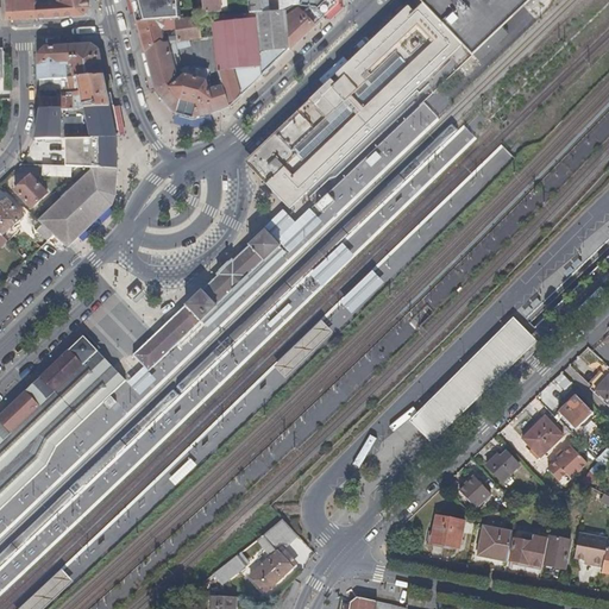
[(37,19),(35,0),(6,0),(7,22),(37,19)]
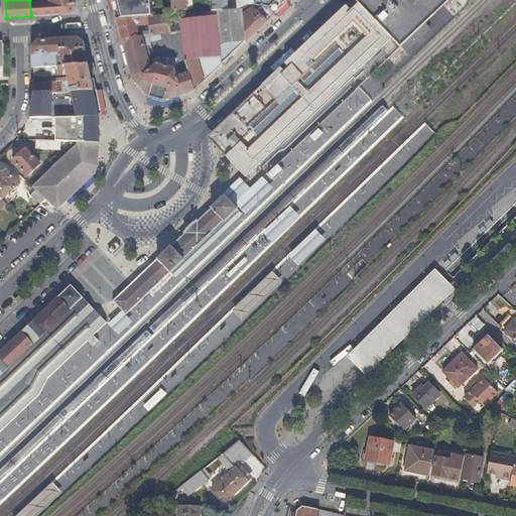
[(76,7),(74,0),(29,0),(31,16),(71,14),(76,7)]
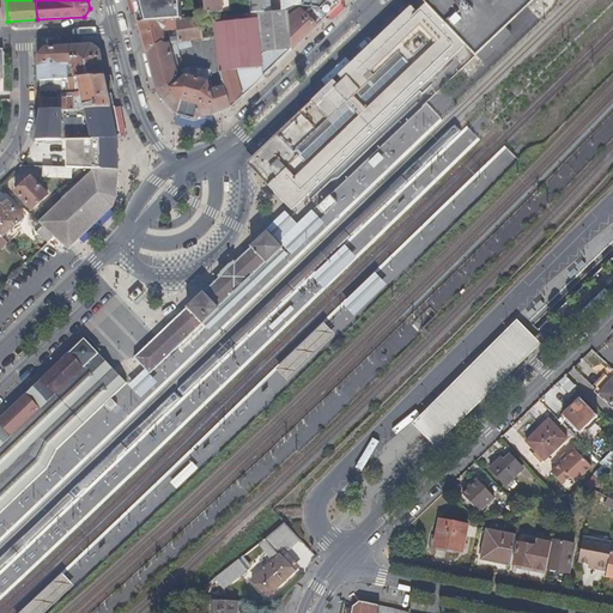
[(182,12),(182,4),(181,0),(133,0),(137,14),(140,14),(141,22),(165,20),(177,19),(183,18),(182,12)]
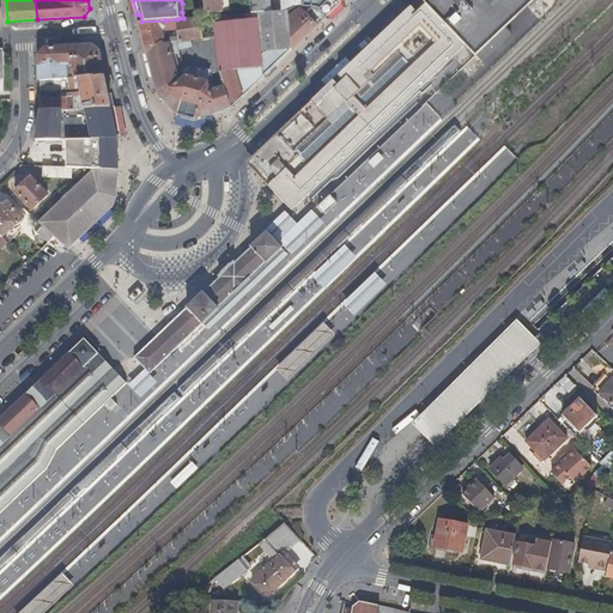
[(224,13),(223,0),(204,0),(206,13),(206,14),(224,13)]
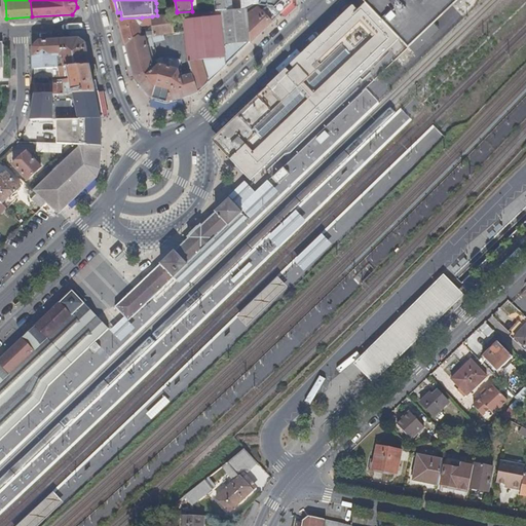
[(227,10),(225,0),(214,0),(216,11),(221,11),(227,10)]
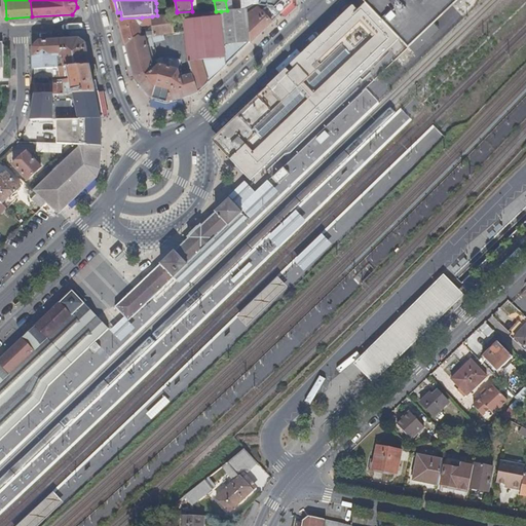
[(267,27),(292,4),(291,0),(258,0),(259,6),(258,7),(256,6),(254,6),(252,7),(248,10),(251,42),(267,27)]
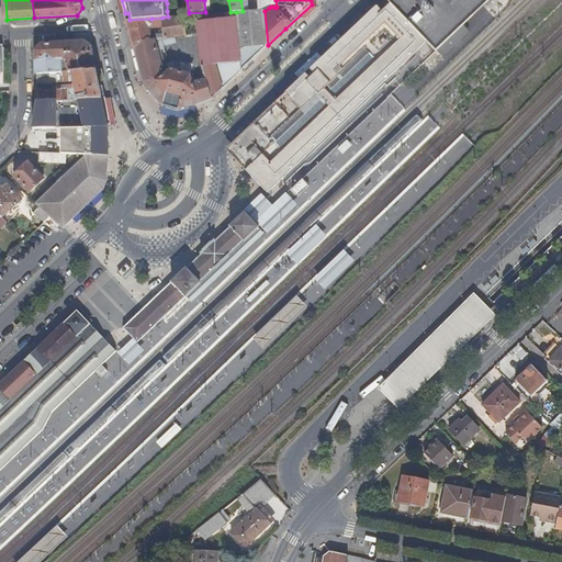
[(474,0),(393,0),(389,4),(422,37),(427,42),(429,44),(430,42),(457,17),(470,6),(474,0)]
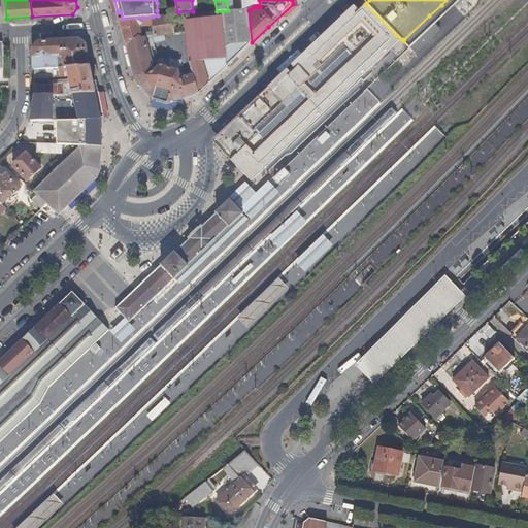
[(396,35),(365,4),(354,15),(384,45),(396,35)]
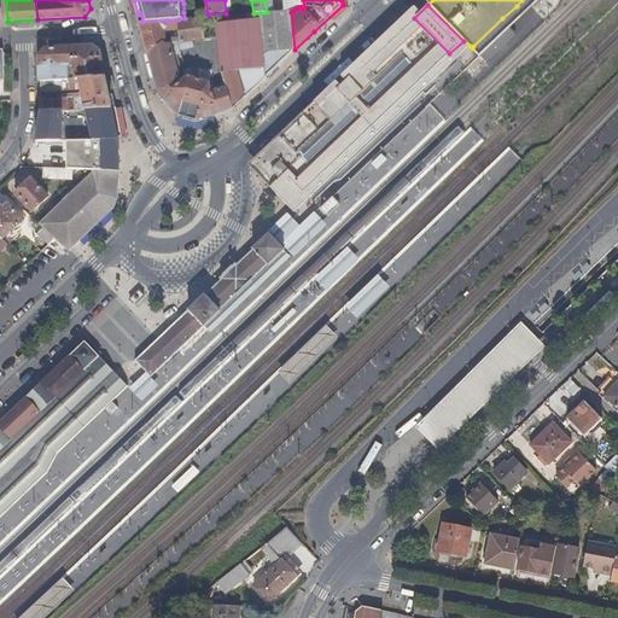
[(295,50),(291,12),(267,12),(260,13),(263,46),(266,46),(269,46),(269,54),(268,54),(269,65),(264,65),(266,68),(266,77),(295,50)]
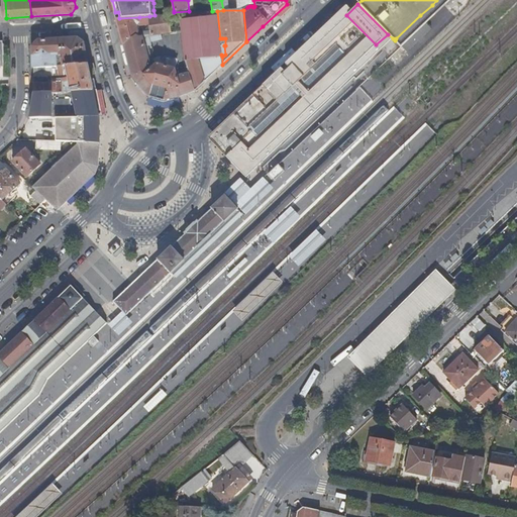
[(220,38),(217,11),(212,11),(202,12),(199,13),(180,13),(182,31),(183,41),(186,61),(187,61),(198,59),(222,57),(221,55),(220,38)]
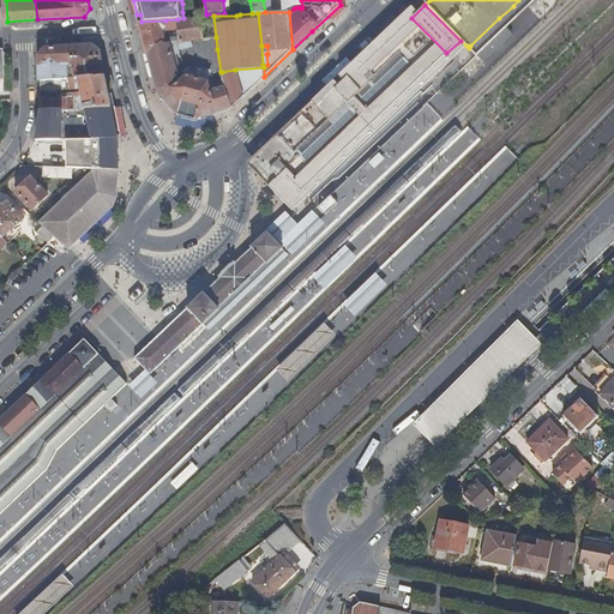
[(204,38),(202,17),(184,18),(178,19),(178,25),(180,41),(192,41),(204,38)]
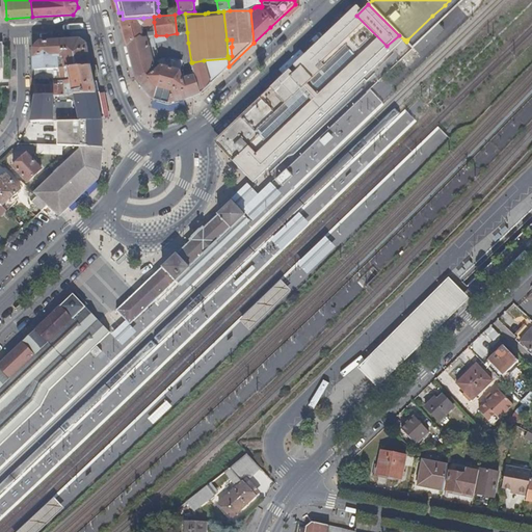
[(251,150),(266,165),(387,46),(356,16),(355,15),(336,33),(330,38),(327,42),(325,40),(314,51),(271,92),(233,131),(244,142),(248,147),(251,150)]
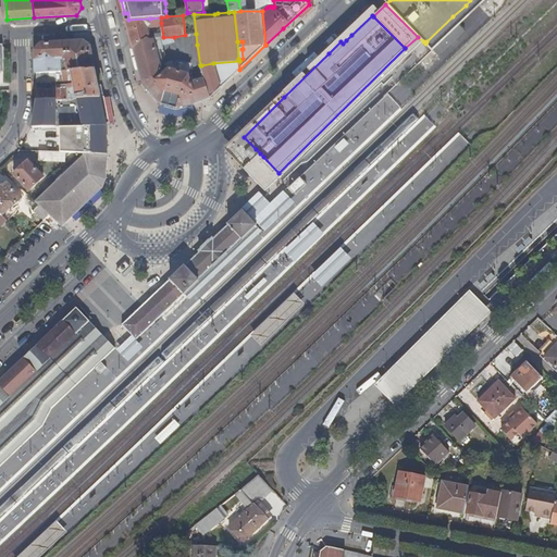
[(440,54),(466,29),(454,17),(441,29),(428,42),(440,54)]
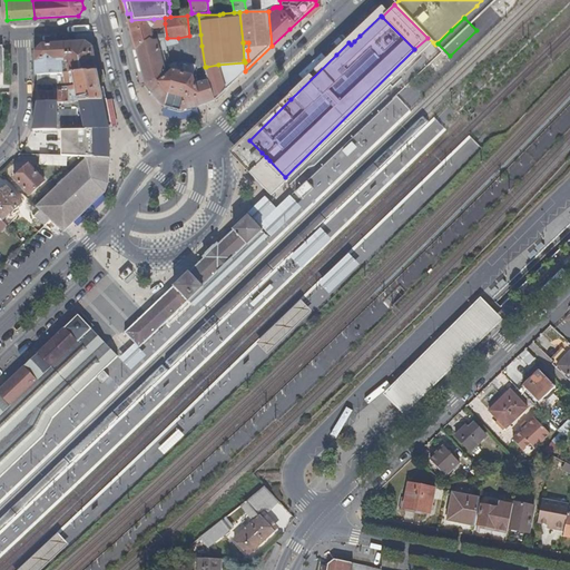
[(155,40),(151,26),(154,25),(154,19),(131,20),(129,21),(131,29),(136,49),(149,39),(151,39),(155,40)]
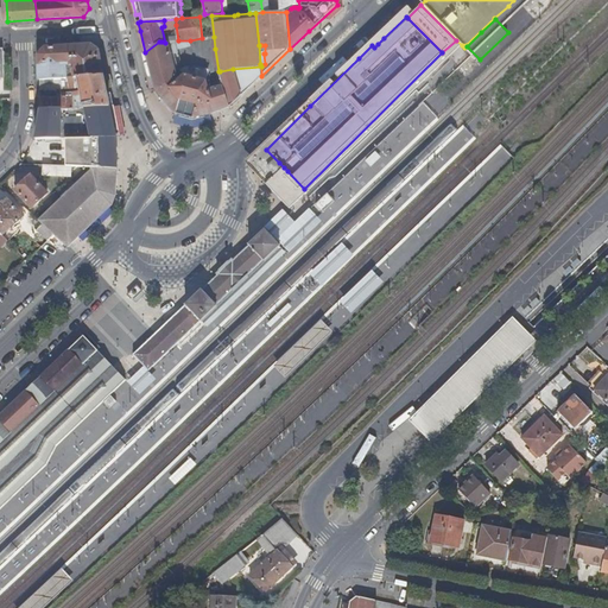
[(219,71),(215,49),(214,37),(202,38),(203,46),(206,46),(207,62),(200,71),(208,74),(219,71)]
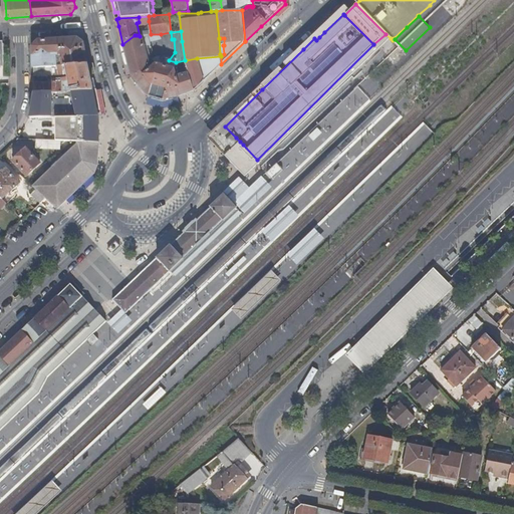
[(162,39),(161,34),(151,34),(149,35),(151,42),(162,39)]
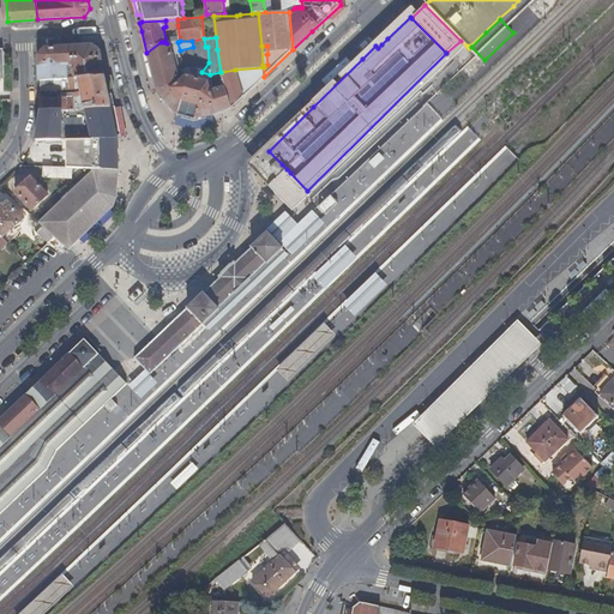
[(178,77),(172,55),(169,43),(167,43),(163,42),(161,42),(146,53),(154,79),(157,89),(160,89),(169,85),(168,78),(178,77)]
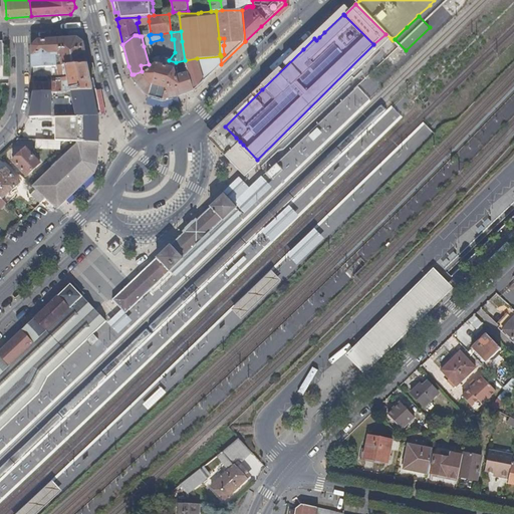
[(151,42),(149,35),(142,36),(144,46),(151,44),(151,42)]
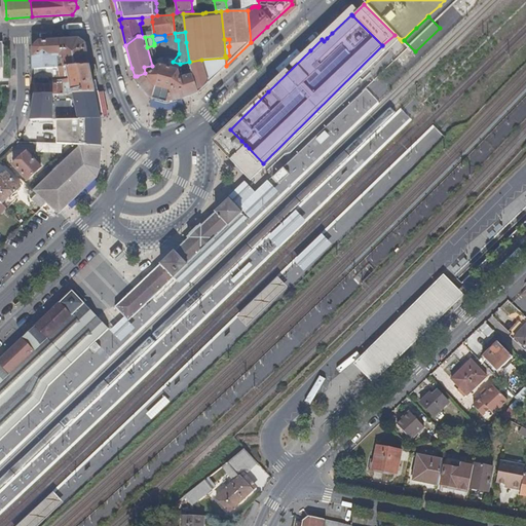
[(89,66),(85,44),(78,39),(61,40),(39,41),(33,48),(34,70),(58,68),(58,58),(61,58),(63,57),(64,68),(68,68),(89,66)]
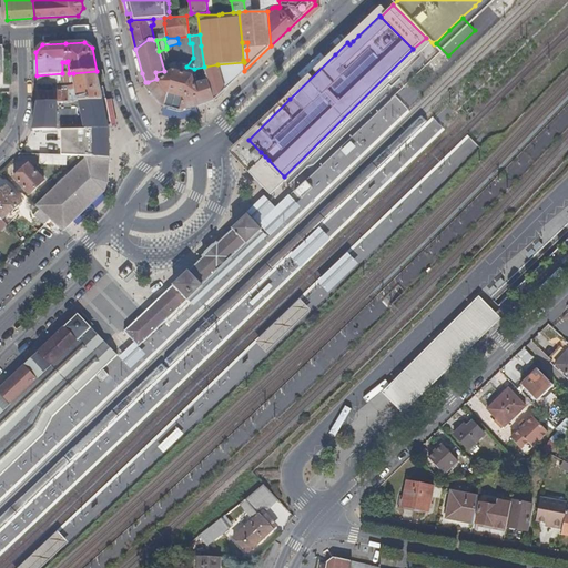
[(214,100),(209,81),(194,84),(192,77),(194,69),(186,67),(174,62),(171,63),(169,64),(171,67),(170,68),(172,70),(166,75),(165,74),(164,71),(155,72),(156,79),(148,82),(145,82),(161,103),(164,107),(179,111),(195,107),(214,100)]
